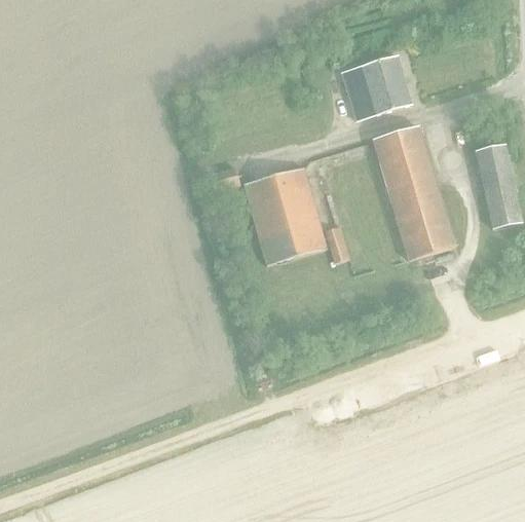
[(373,114),(412,103),(398,56),(359,67),(359,68),(342,72),(357,119),(373,114)]
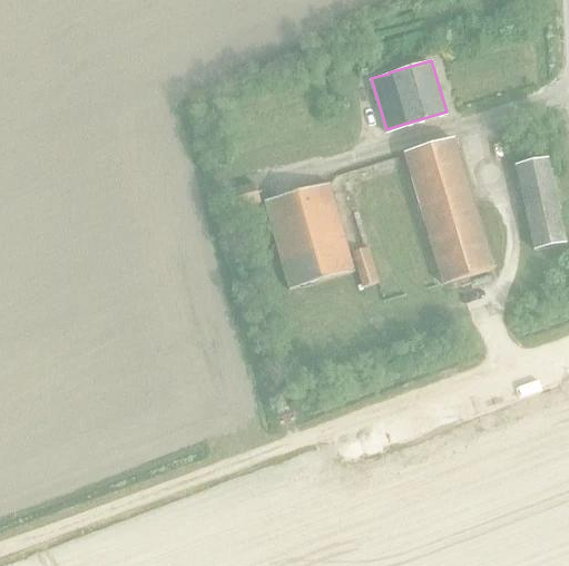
[(405,152),(444,282),(494,266),(454,137),(405,152)]
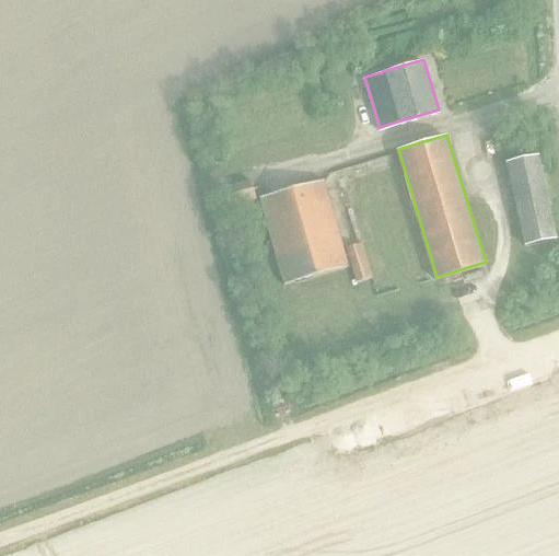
[(507,161),(525,242),(556,235),(538,153),(507,161)]
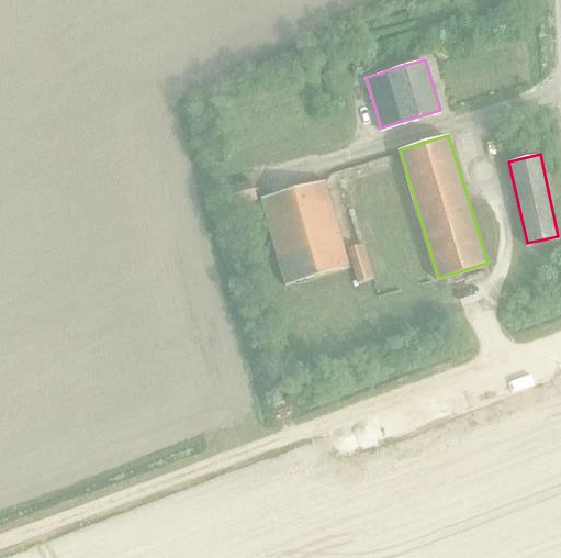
[(261,196),(285,282),(348,265),(325,178),(261,196)]
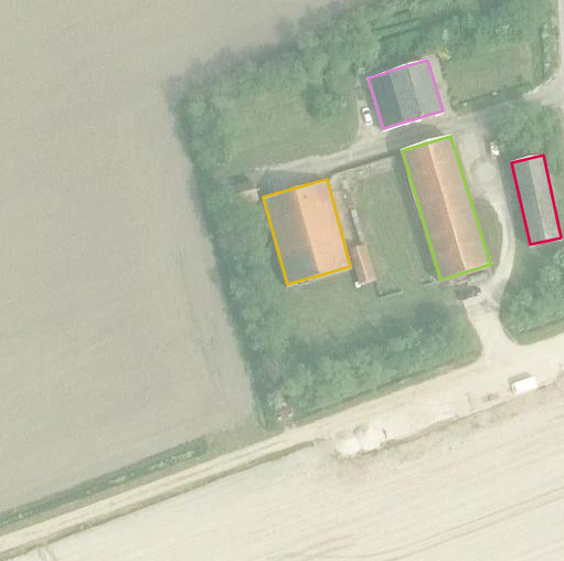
[(350,246),(360,282),(375,277),(365,242),(350,246)]
